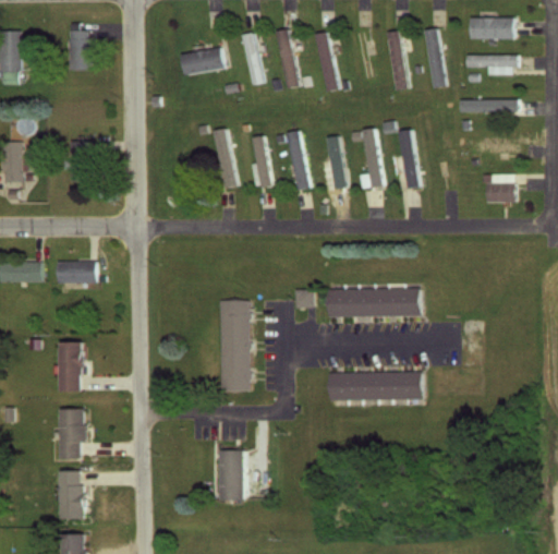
[(469,17),(469,39),(512,39),(512,17),(469,17)]
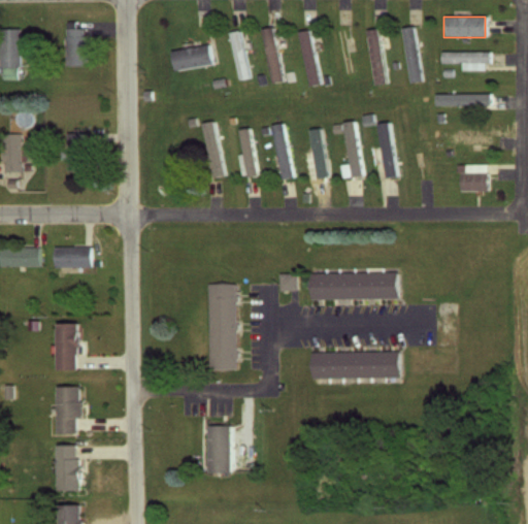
[(402,29),(409,84),(421,82),(414,28),(402,29)]
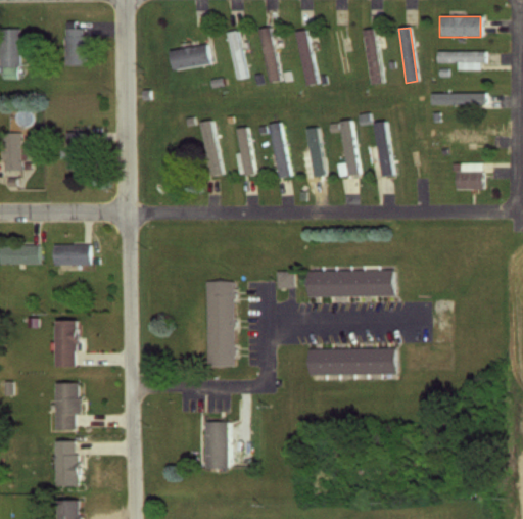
[(258,31),(269,82),(281,80),(271,29),(258,31)]
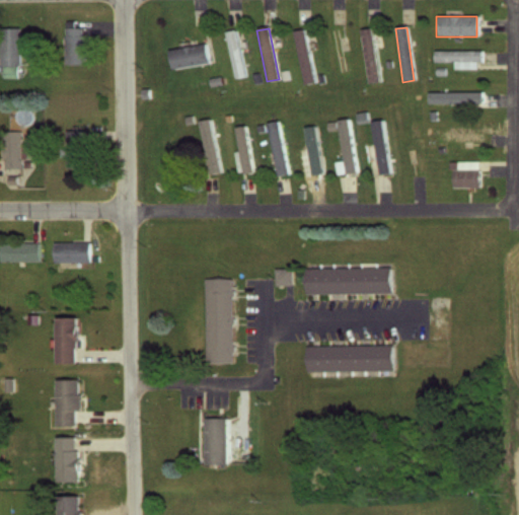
[(0,29),(0,78),(19,78),(19,29),(0,29)]
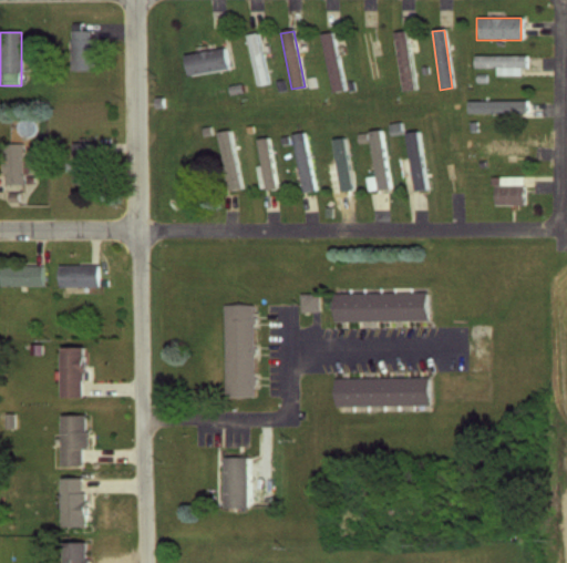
[(243,36),(255,88),(267,85),(260,55),(268,53),(266,45),(259,47),(256,32),(243,36)]
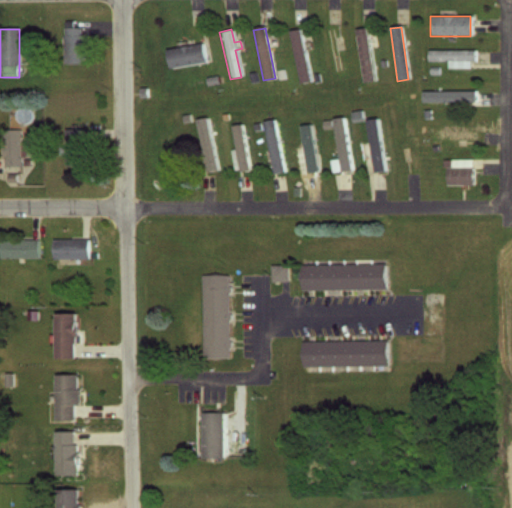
[(289,31),(300,84),(312,82),(301,29),(289,31)]
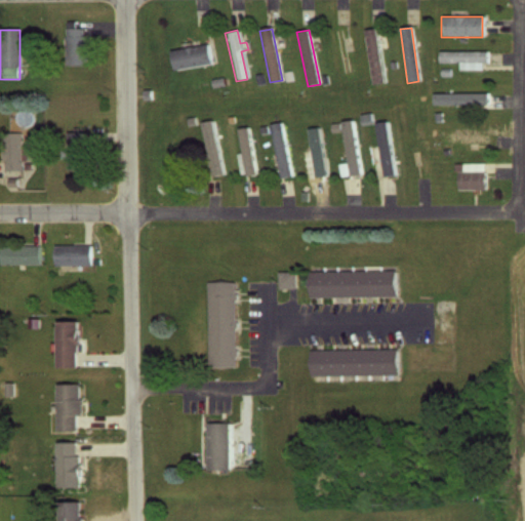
[(364,31),(371,85),(381,84),(373,30),(364,31)]
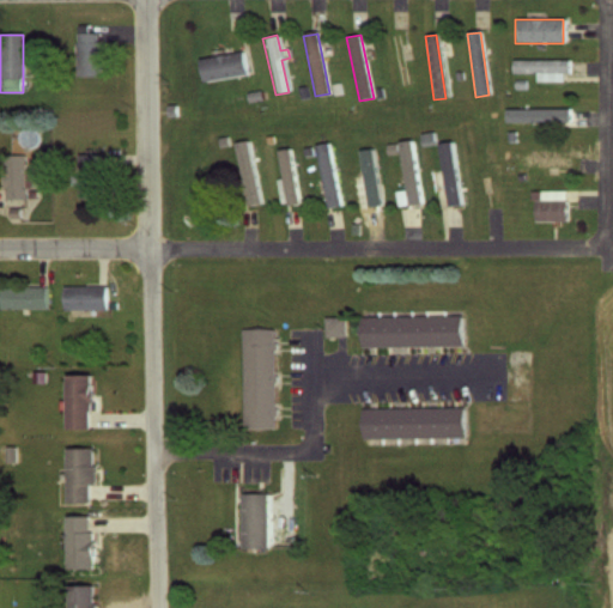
[(76,36),(77,78),(97,78),(97,36),(76,36)]
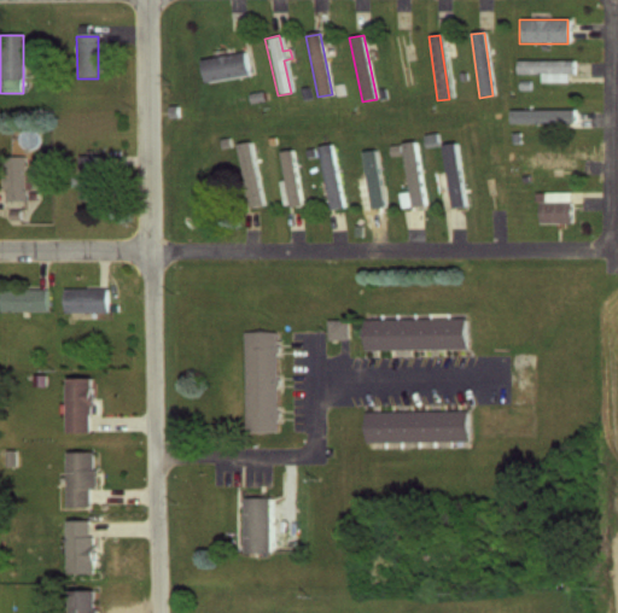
[(199,60),(205,86),(245,75),(239,50),(199,60)]
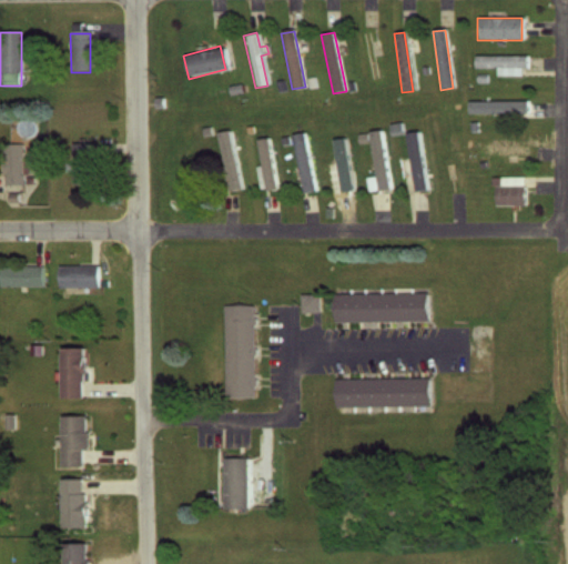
[(474,57),(474,69),(495,69),(496,78),(519,77),(519,68),(526,68),(526,57),(474,57)]
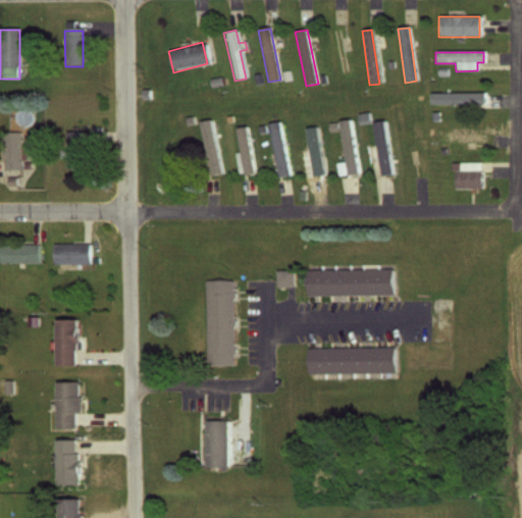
[(252,75),(255,85),(262,83),(259,73),(252,75)]
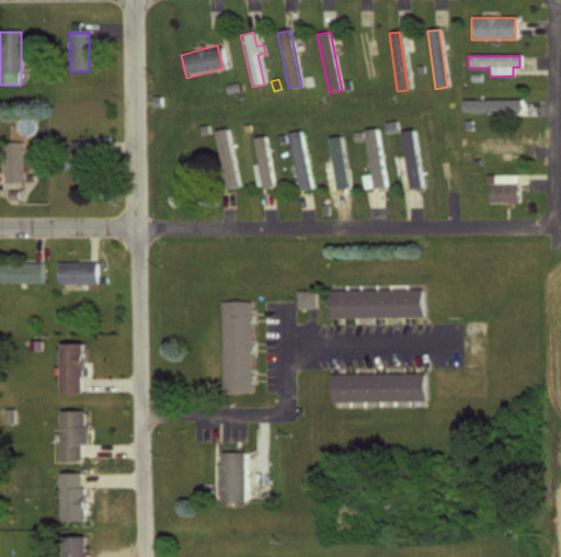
[(225,87),(226,94),(239,91),(238,83),(225,87)]
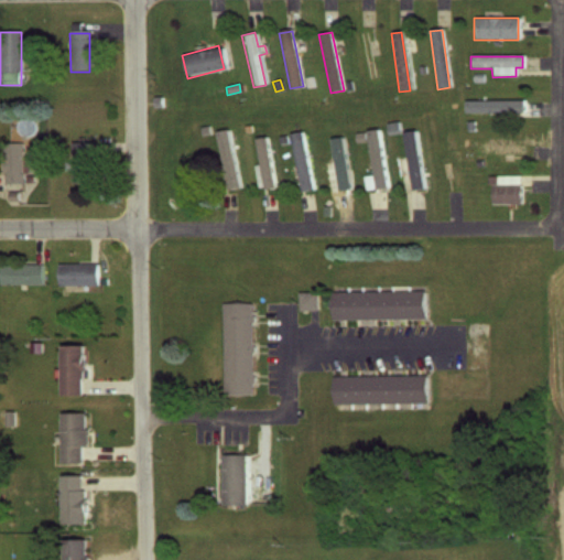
[(466,101),(466,115),(521,114),(521,100),(466,101)]
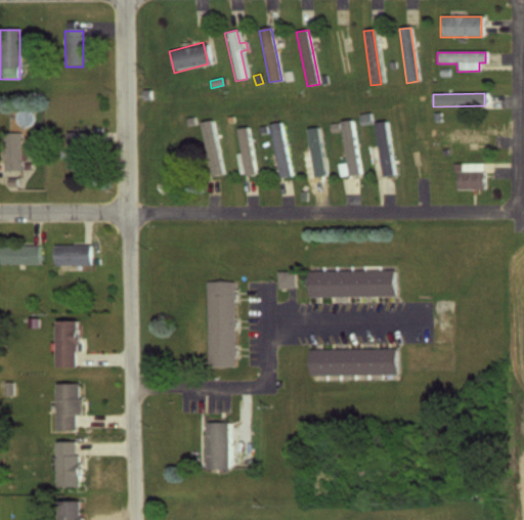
[(359,115),(361,124),(370,122),(368,113),(359,115)]
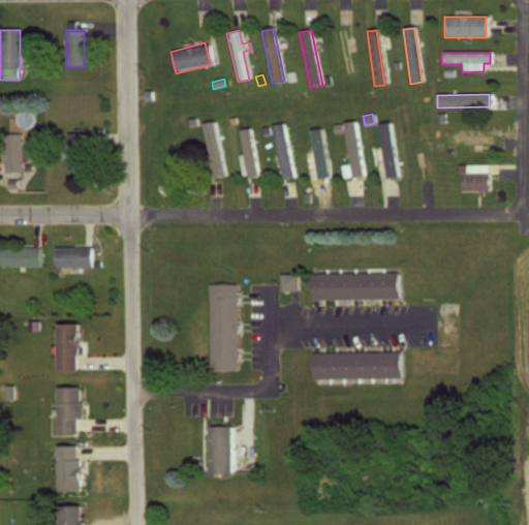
[(437,116),(437,124),(445,124),(445,115),(437,116)]
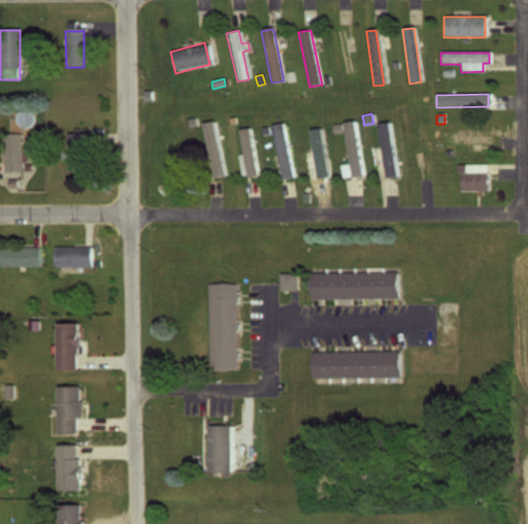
[(200,125),(211,178),(224,175),(213,123),(200,125)]
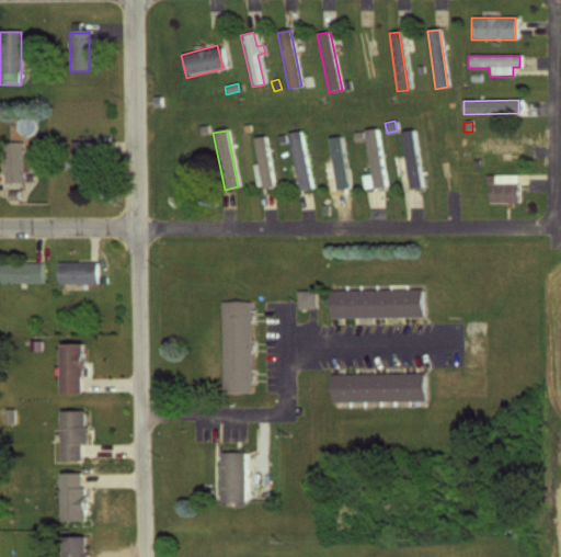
[(287,134),(299,191),(311,189),(300,131),(287,134)]
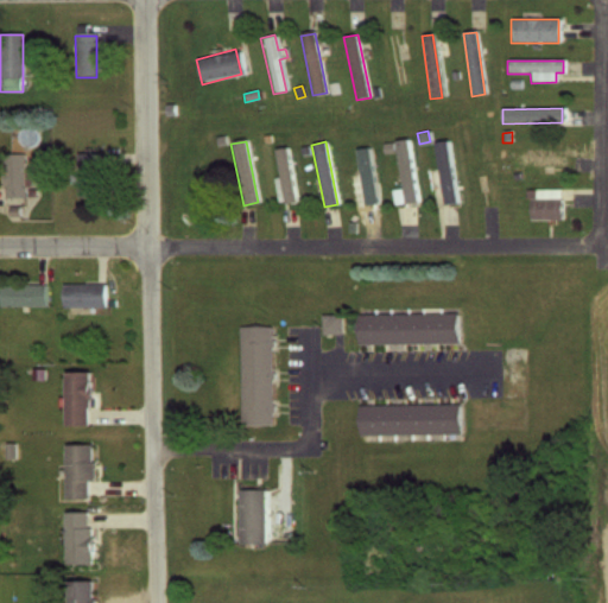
[(394,143),(401,189),(390,190),(392,208),(417,204),(407,141),(394,143)]
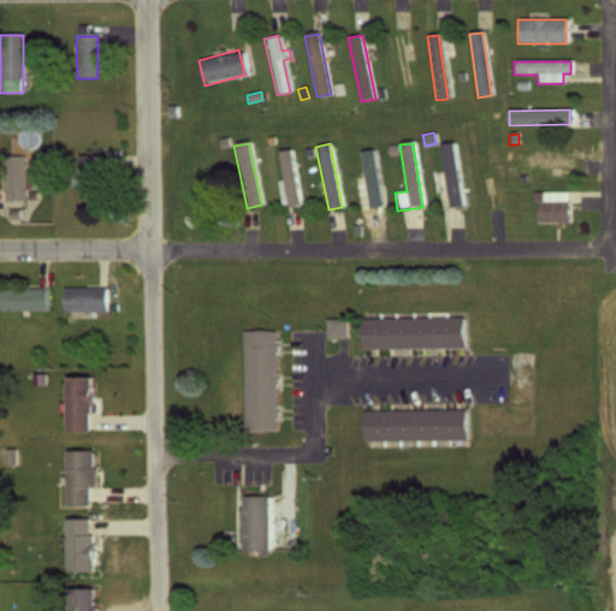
[(440,146),(450,206),(462,205),(454,143),(440,146)]
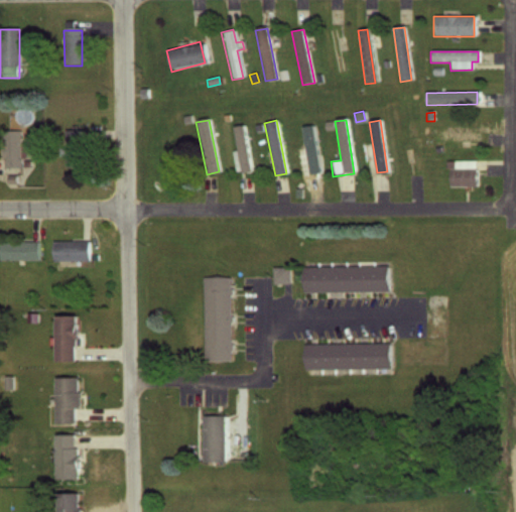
[(324,123),(325,131),(334,130),(332,122),(324,123)]
